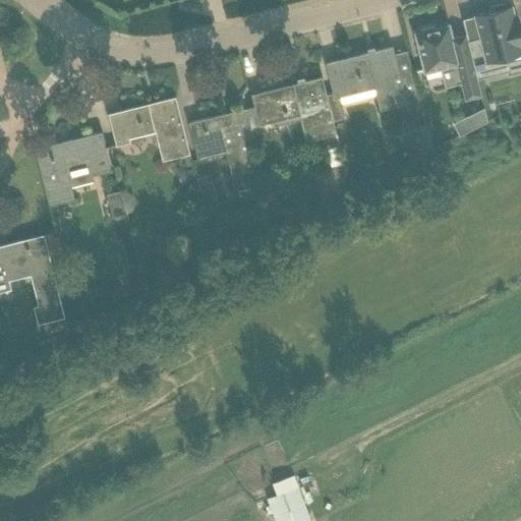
[(520,53),(520,49),(520,48),(520,35),(516,16),(512,17),(510,6),(505,8),(504,3),(488,7),(489,11),(474,15),(479,38),(467,41),(476,78),(508,71),(505,57),(520,53)]
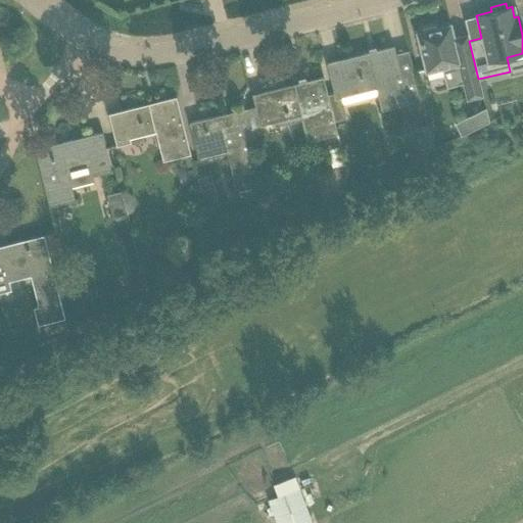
[(478,79),(469,41),(467,34),(452,38),(449,32),(448,26),(436,29),(435,27),(421,30),(421,33),(416,34),(426,72),(441,67),(441,72),(450,68),(455,85),(461,84),(466,101),(482,96),(478,79)]
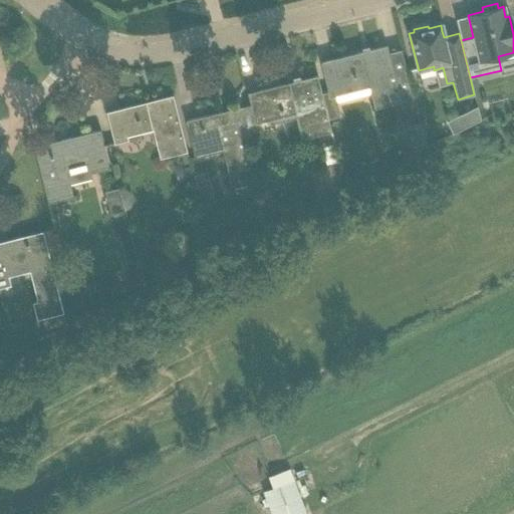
[(321,93),(327,118),(339,115),(334,94),(343,92),(341,87),(372,80),(374,88),(370,90),(374,107),(413,98),(405,66),(393,69),(387,45),(319,62),(327,91),(321,93)]
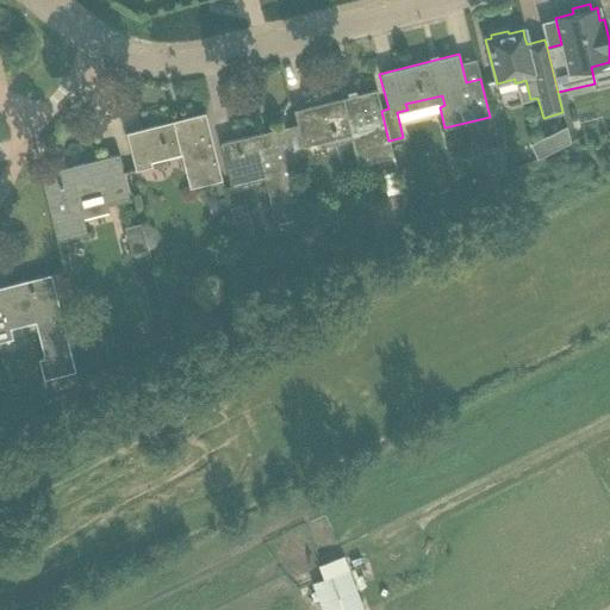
[(297,124),(277,129),(282,151),(321,142),(318,136),(354,126),(363,163),(392,156),(388,141),(381,111),(375,89),(293,111),(297,124)]
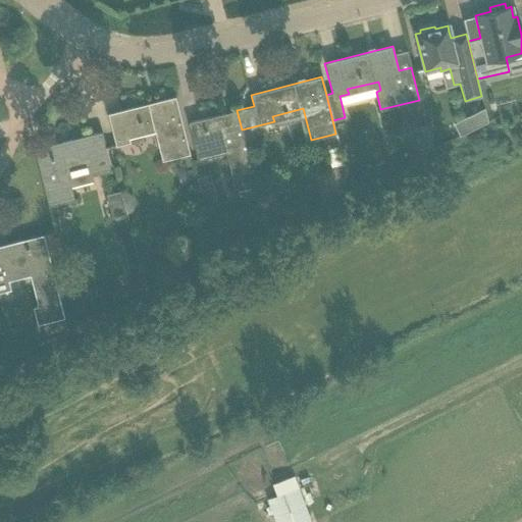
[(157,141),(162,160),(189,154),(174,97),(107,113),(112,134),(115,146),(129,142),(128,139),(159,131),(161,140),(157,141)]
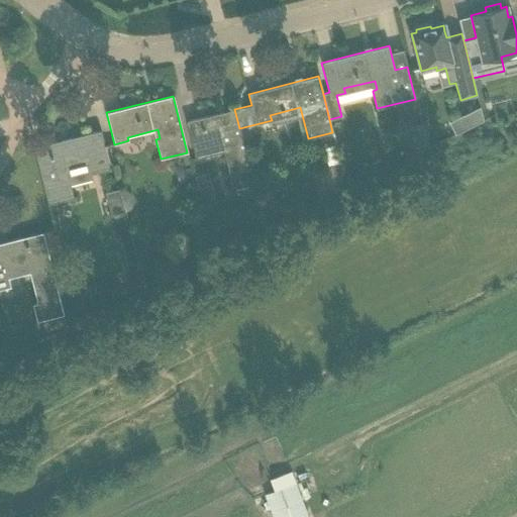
[(469,127),(483,120),(480,106),(463,115),(469,127)]
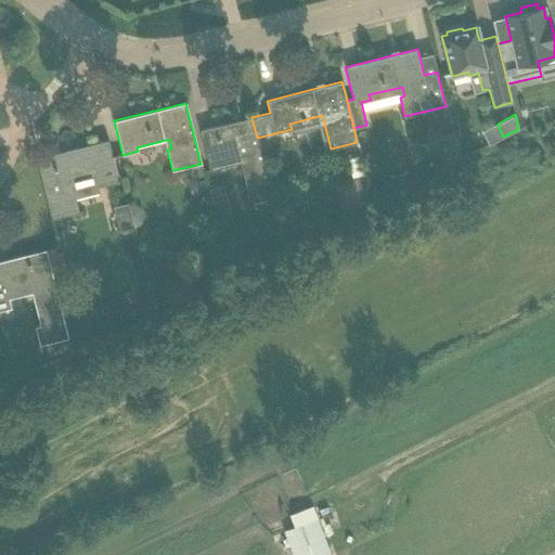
[(257,138),(252,117),(199,131),(209,170),(218,168),(216,163),(243,156),(250,188),(247,189),(250,203),(272,197),(257,138)]
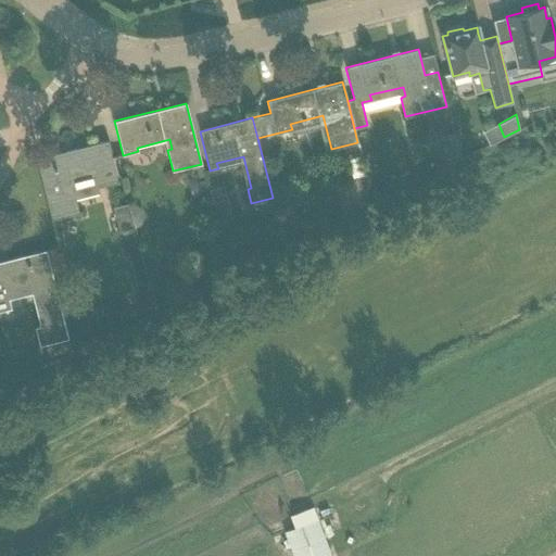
[(452,133),(433,138),(438,156),(457,152),(452,133)]
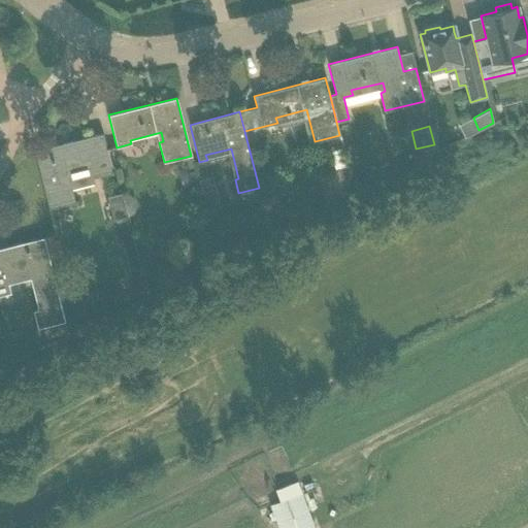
[(34,151),(48,208),(75,202),(67,171),(89,166),(92,178),(111,173),(102,134),(34,151)]
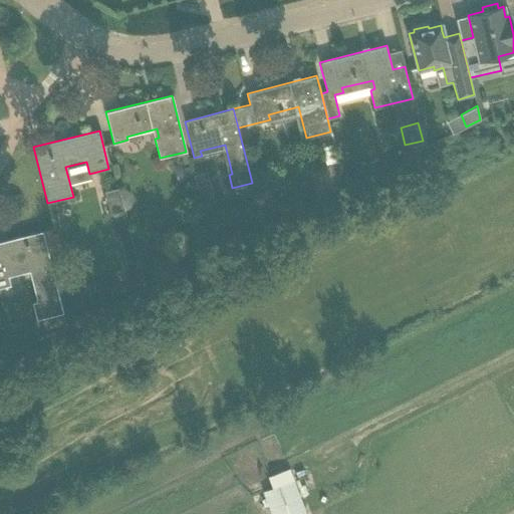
[(328,164),(335,192),(344,187),(338,162),(328,164)]
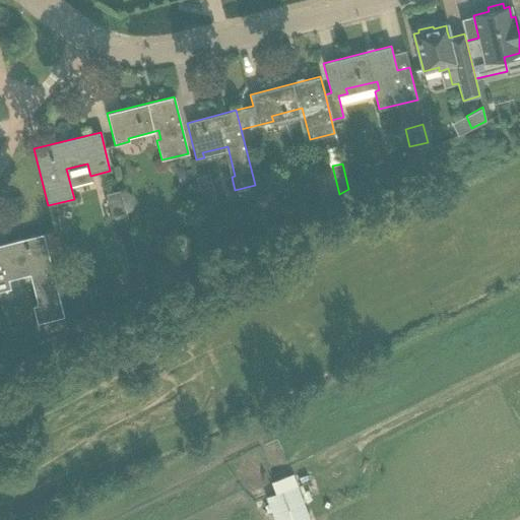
[(191,169),(177,172),(180,184),(194,180),(191,169)]
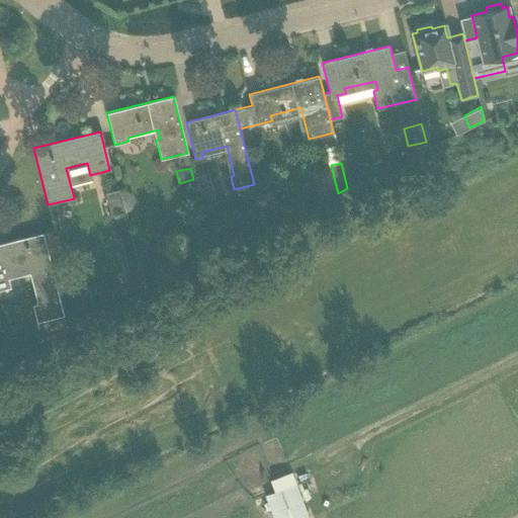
[(202,175),(193,177),(195,184),(204,182),(202,175)]
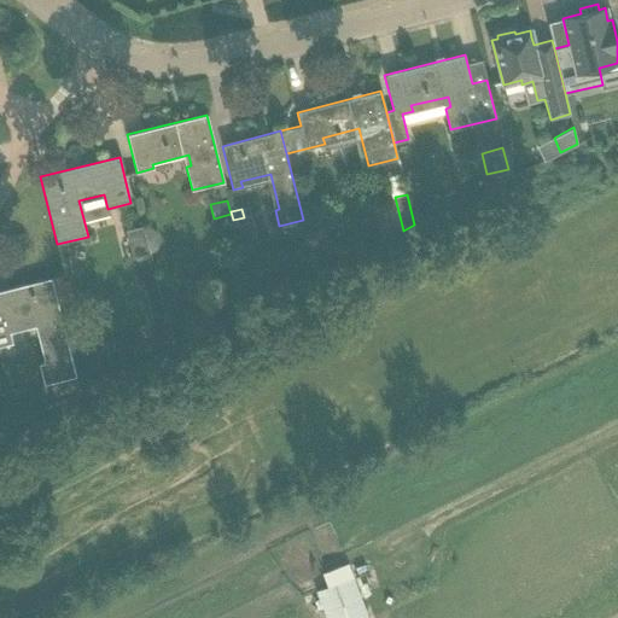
[(149,254),(141,226),(124,231),(132,257),(149,254)]
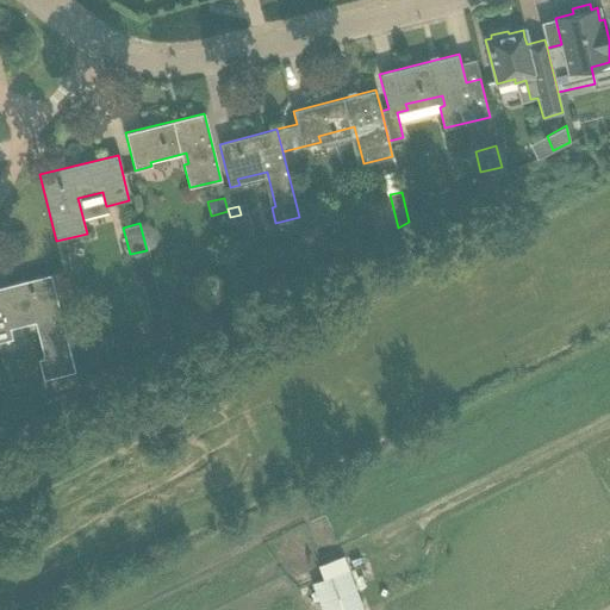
[(60,273),(50,274),(56,298),(57,303),(72,299),(66,278),(61,279),(60,273)]
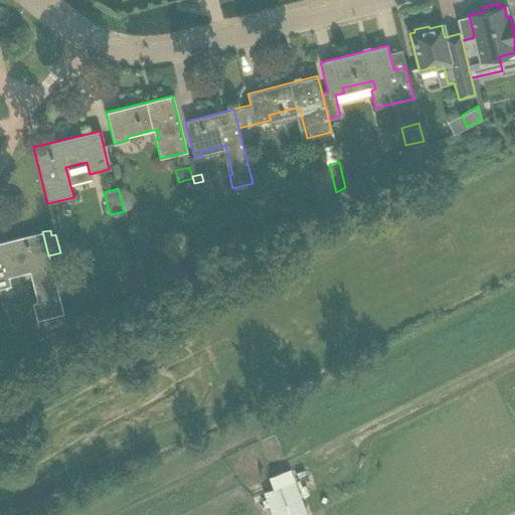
[(0,241),(0,288),(9,286),(7,277),(30,272),(30,275),(37,303),(32,304),(36,321),(42,319),(62,314),(58,298),(50,267),(48,255),(47,251),(42,231),(0,241)]
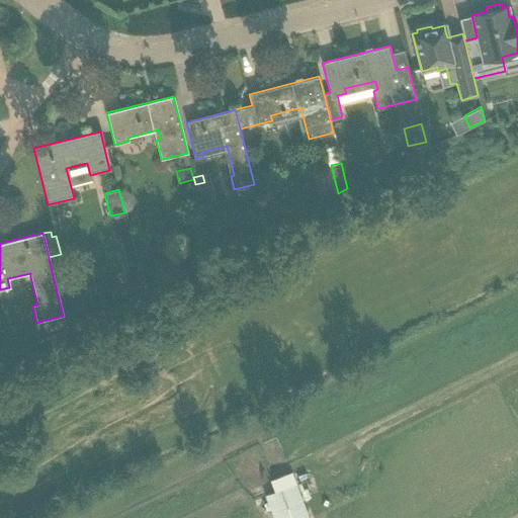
[(307,517),(294,485),(265,496),(273,517),(307,517)]
